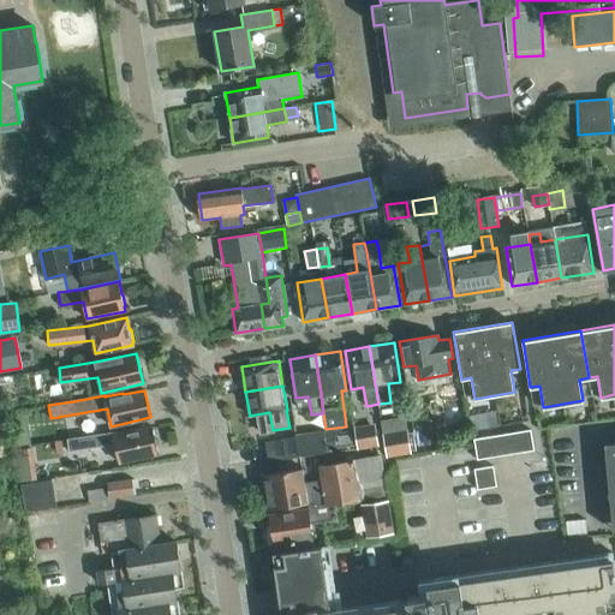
[(377,442),(375,422),(353,425),(356,446),(377,442)]
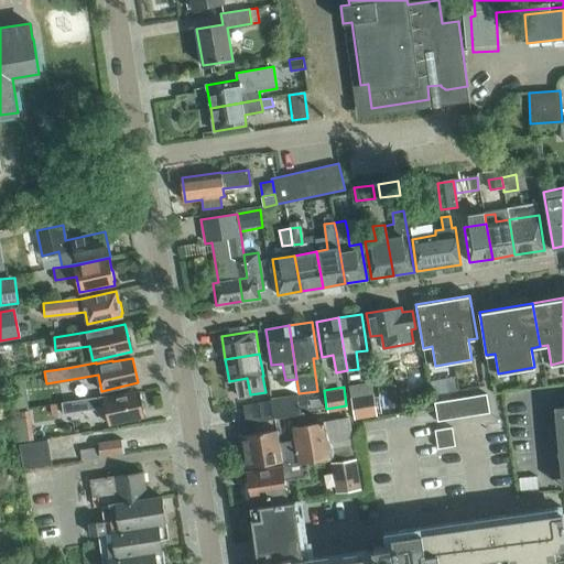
[(104,396),(77,400),(79,411),(106,407),(109,424),(144,416),(139,391),(118,396),(118,394),(104,397),(104,396)]
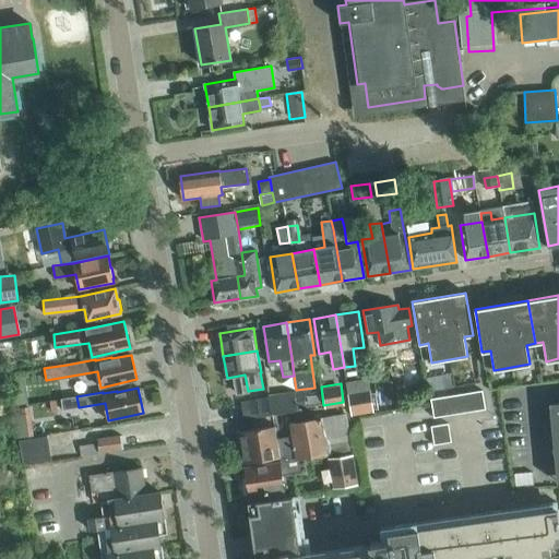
[(373,412),(370,389),(347,393),(352,415),(373,412)]
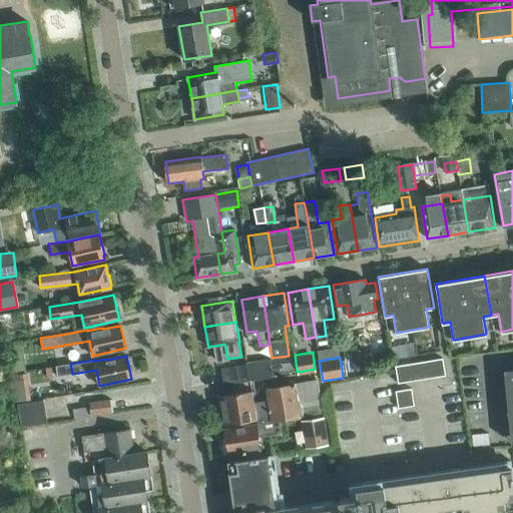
[(281,376),(279,358),(270,359),(272,377),(281,376)]
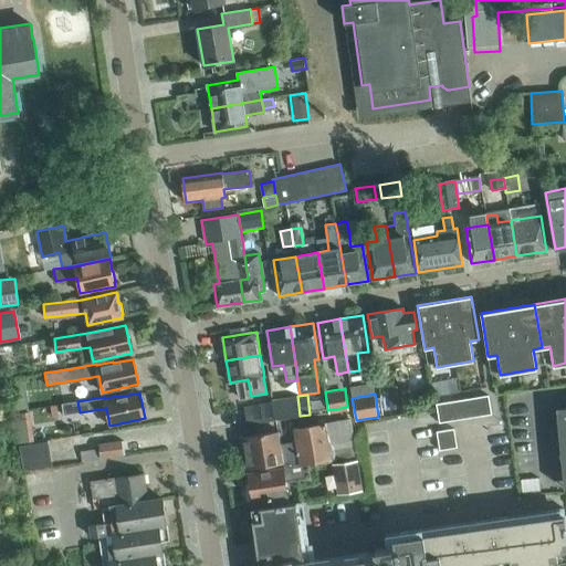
[(491,413),(488,395),(436,404),(439,422),(491,413)]
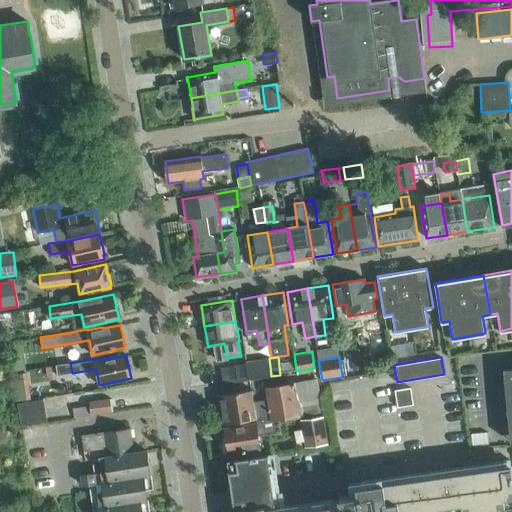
[(24,358),(10,360),(11,370),(26,368),(24,358)]
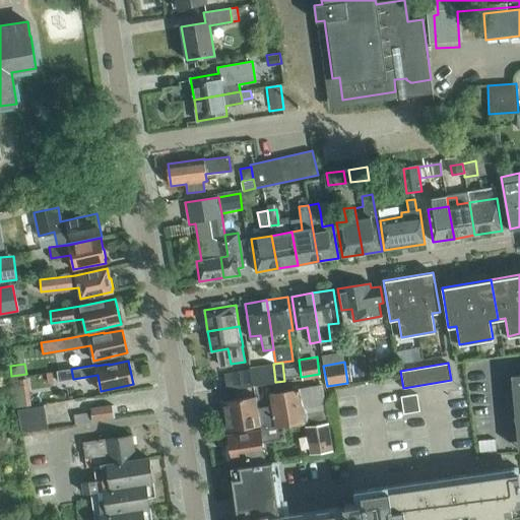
[(275,383),(275,382),(273,364),(250,368),(250,370),(252,386),(275,383)]
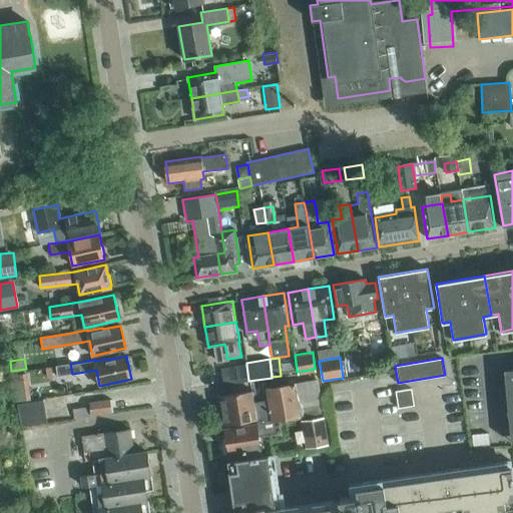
[(361,374),(359,360),(350,361),(351,375),(361,374)]
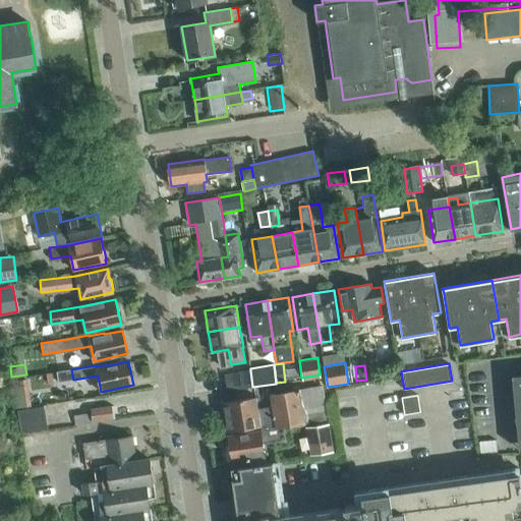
[(59,382),(73,380),(71,369),(57,371),(59,382)]
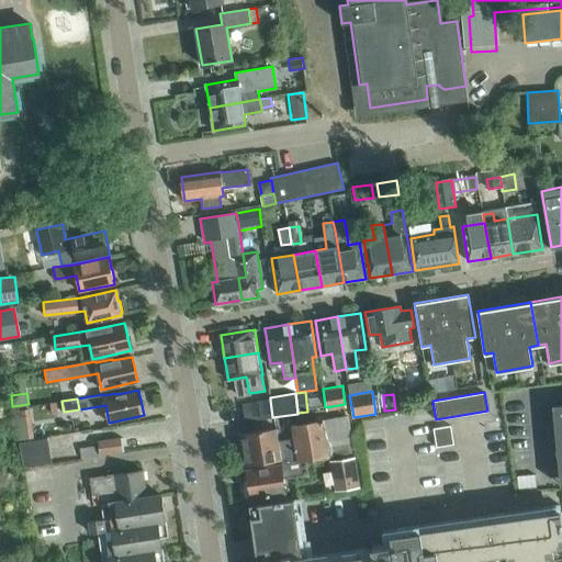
[(272,417),(270,400),(243,404),(245,422),(272,417)]
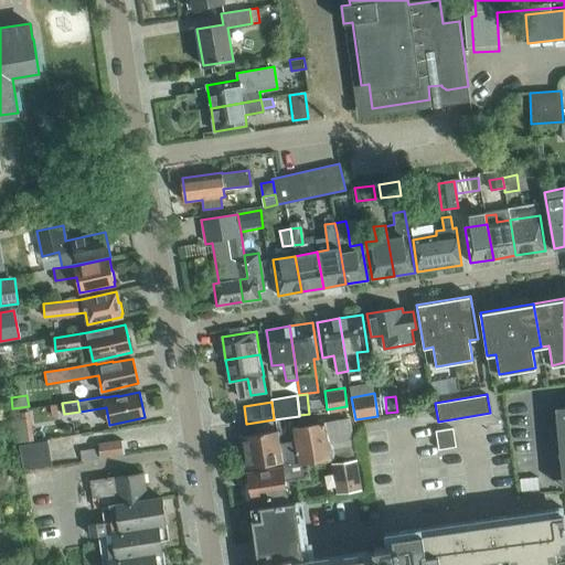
[(564,406),(555,407),(563,488),(564,487),(564,406)]
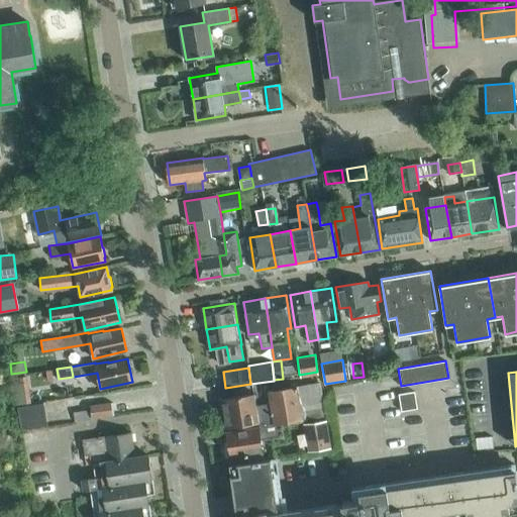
[(220,399),(225,428),(259,422),(260,427),(275,425),(275,424),(325,415),(320,383),(268,391),(270,403),(256,406),(254,393),(220,399)]
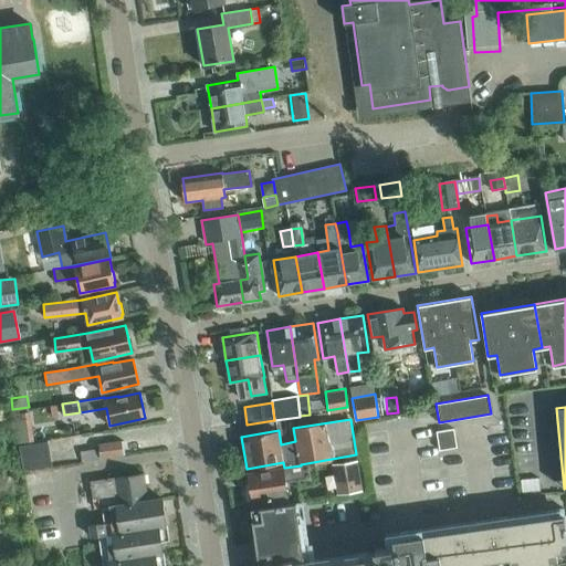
[(457,448),(453,428),(436,431),(439,450),(457,448)]
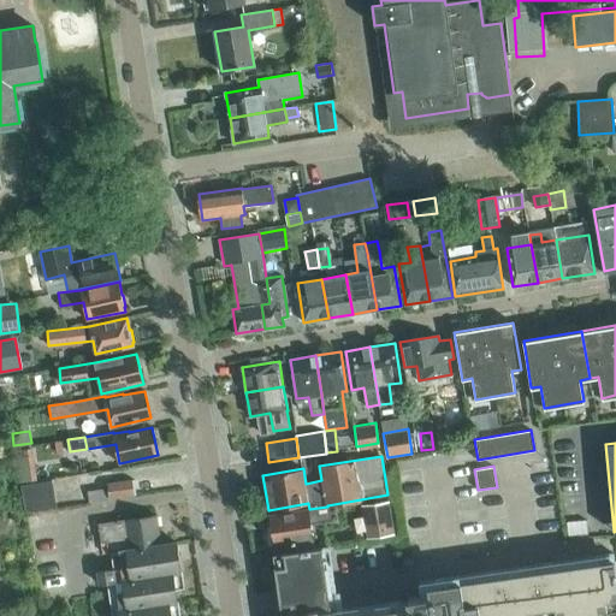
[(25,513),(57,508),(52,480),(22,486),(25,513)]
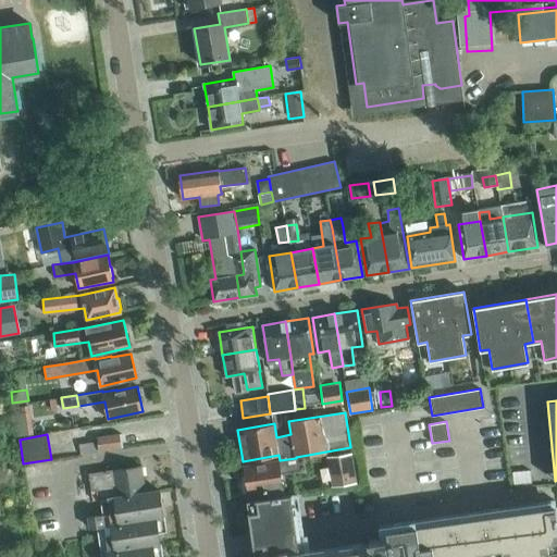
[(99,450),(121,447),(119,434),(97,437),(99,450)]
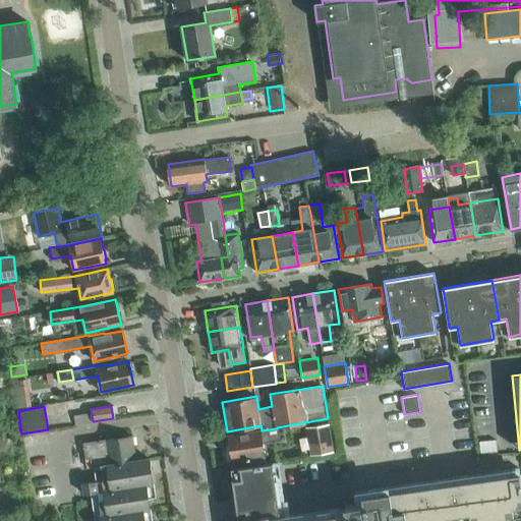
[(334,452),(330,423),(305,427),(310,456),(334,452)]
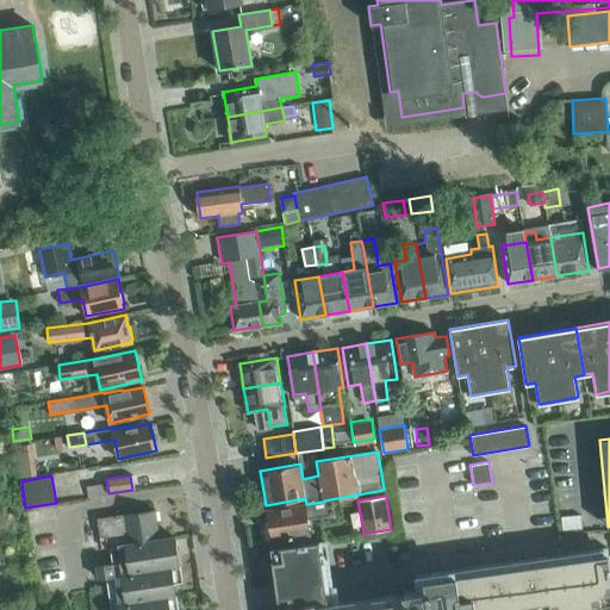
[(324,502),(306,504),(290,508),(290,509),(267,512),(269,524),(267,527),(269,540),(288,536),(288,537),(310,534),(307,515),(315,514),(319,517),(335,514),(332,499),(324,502)]
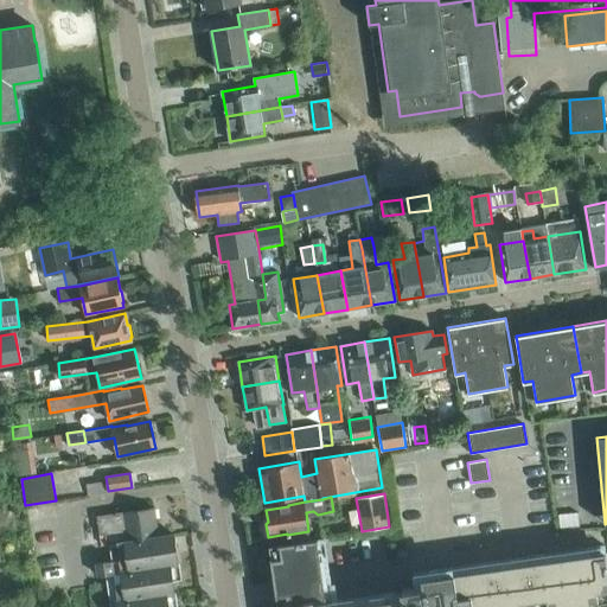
[(178,563),(173,534),(158,536),(154,509),(97,517),(100,535),(108,534),(109,545),(117,544),(123,582),(115,583),(119,606),(167,606),(166,594),(174,593),(170,564),(178,563)]
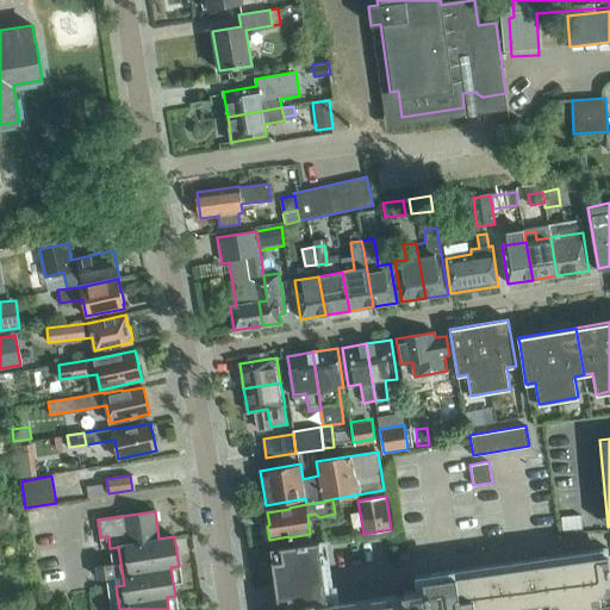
[(405,609),(404,601),(334,609),(328,609),(325,586),(318,542),(269,549),(277,593),(278,609),(405,609)]
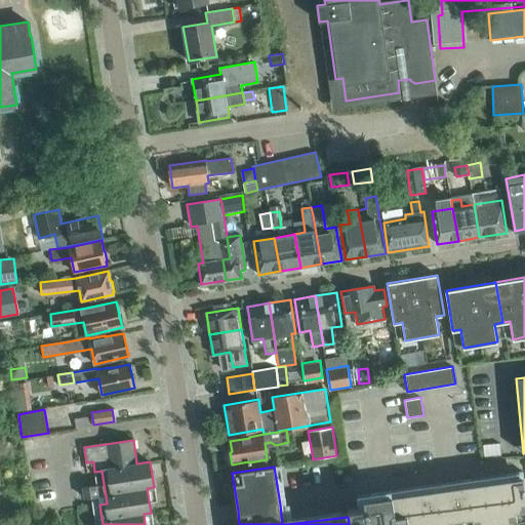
[(364,499),(365,508),(367,524),(482,524),(524,519),(524,491),(523,477),(364,499)]
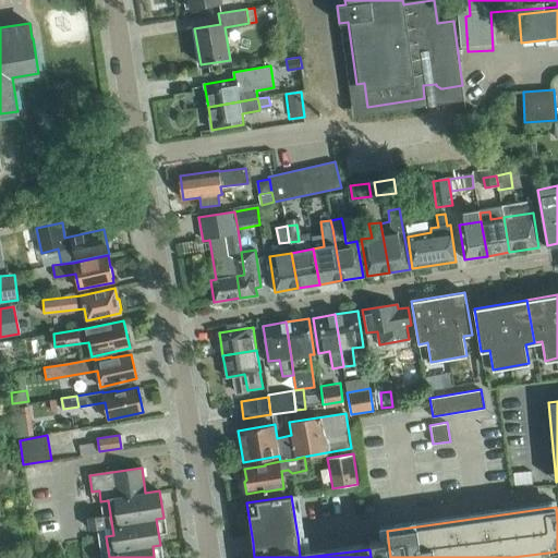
[(390,557),(388,540),(368,543),(370,549),(371,557),(390,557)]
